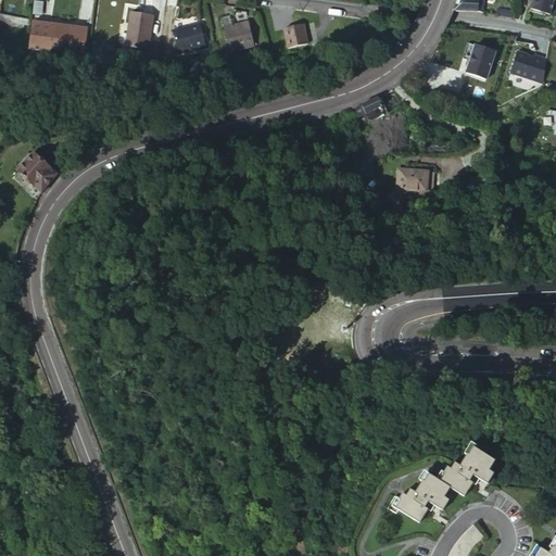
[(454,7),(453,10),(474,12),(480,12),(482,7),(477,5),(477,0),(456,0),(455,3),(454,7)]
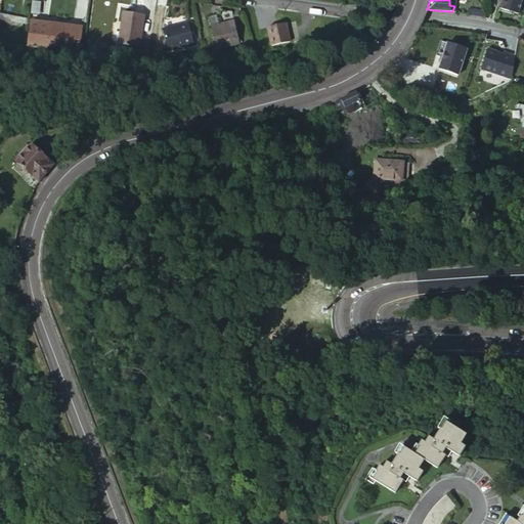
[(520,0),(501,0),(499,8),(517,13),(520,0)]
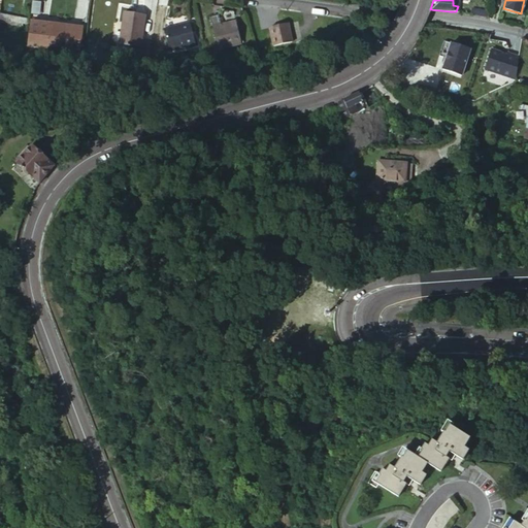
[(39,13),(40,2),(32,1),(31,12),(39,13)]
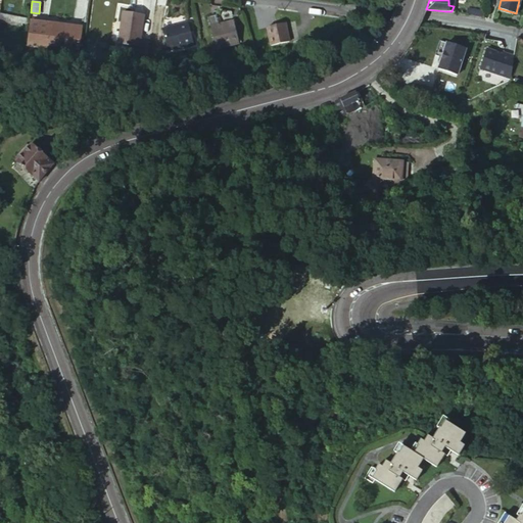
[(477,17),(484,18),(484,12),(467,8),(465,14),(471,15),(477,17)]
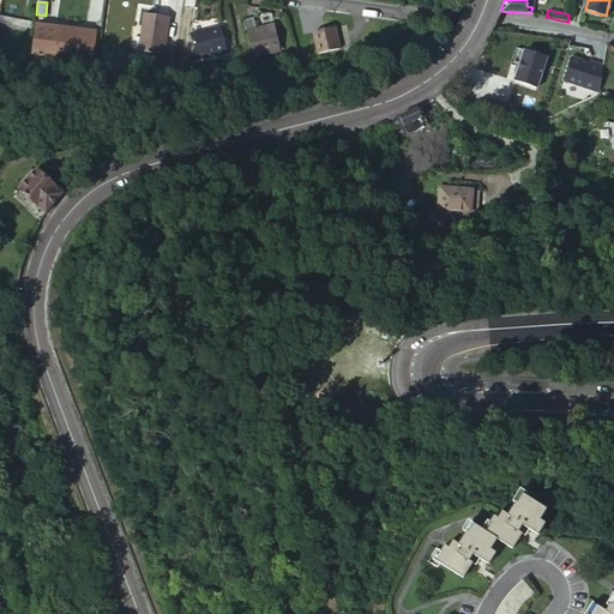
[(160,53),(166,17),(143,12),(136,49),(160,53)]
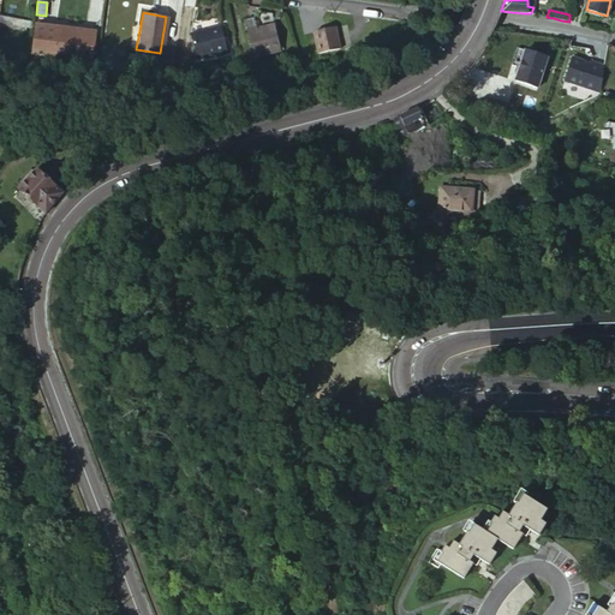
[(0,27),(25,31),(25,27),(31,28),(31,24),(33,22),(0,17),(0,27)]
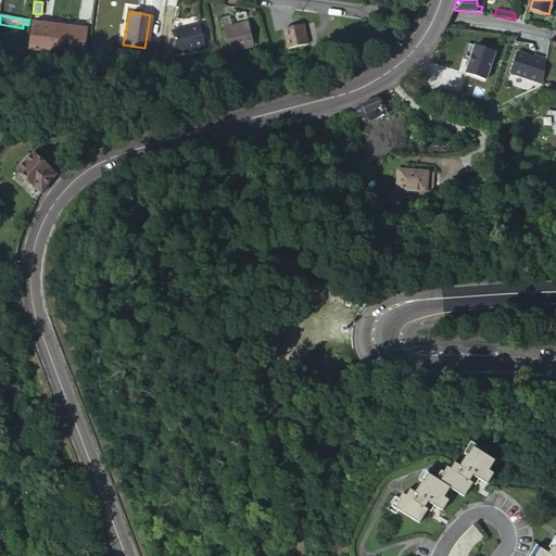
[(168,22),(172,30),(180,28),(177,20),(168,22)]
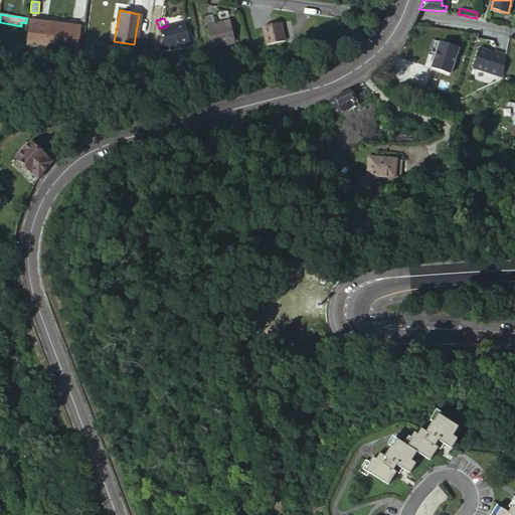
[(41,22),(30,20),(28,42),(47,45),(47,41),(64,44),(65,38),(68,38),(69,25),(41,22)]
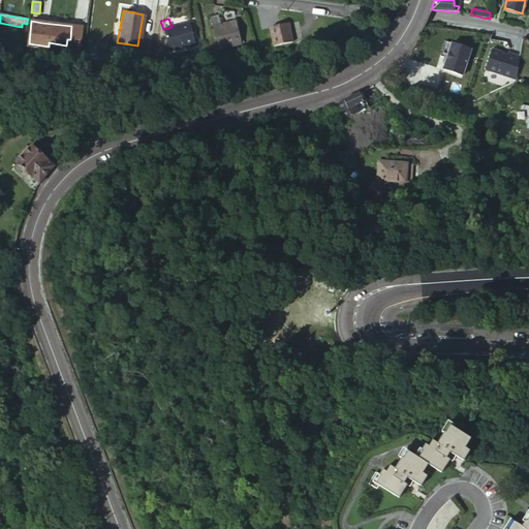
[(240,42),(235,21),(211,27),(217,50),(240,42)]
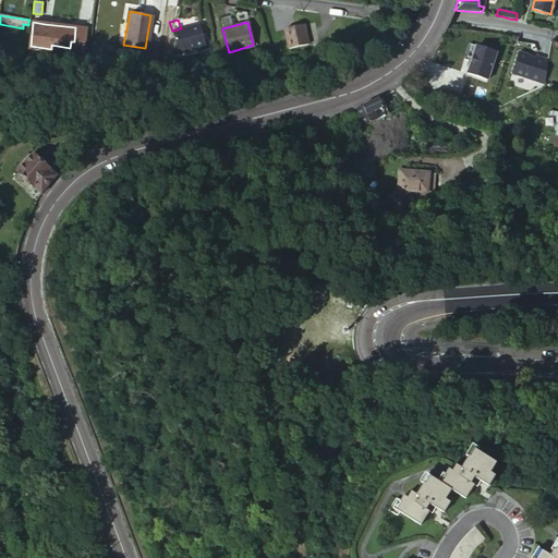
[(179,52),(204,46),(197,24),(181,28),(172,31),(179,52)]
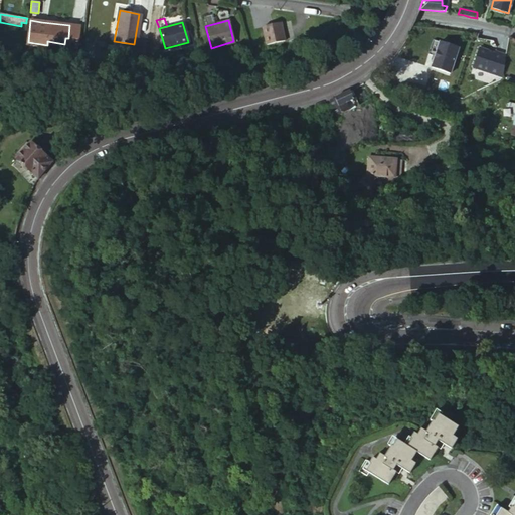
[(284,42),(281,24),(263,27),(266,46),(284,42)]
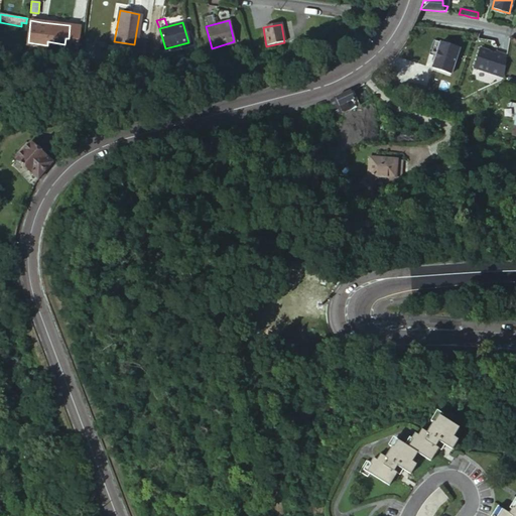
[(145,38),(136,37),(134,51),(142,52),(145,38)]
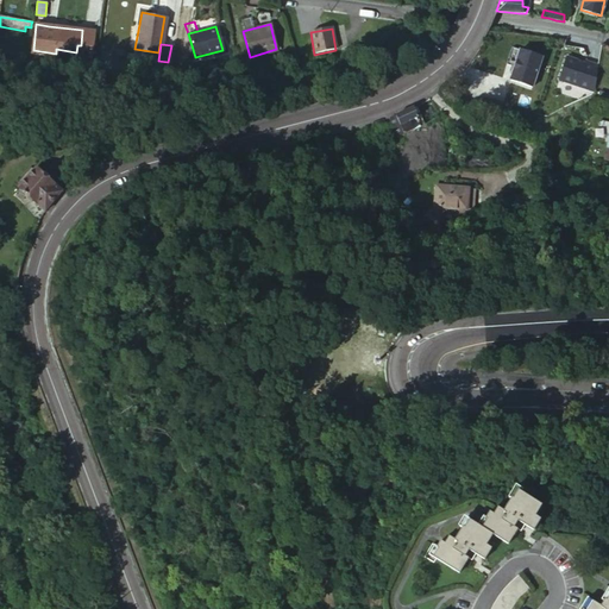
[(542,57),(521,50),(510,80),(531,87),(542,57)]
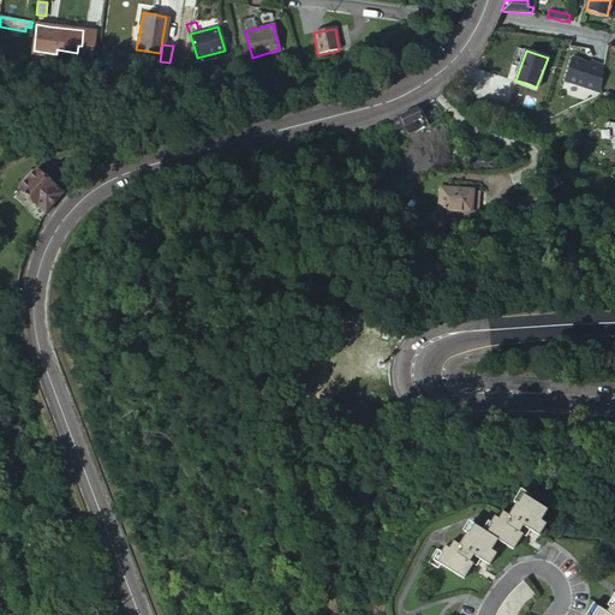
[(568,58),(565,84),(601,89),(604,63),(568,58)]
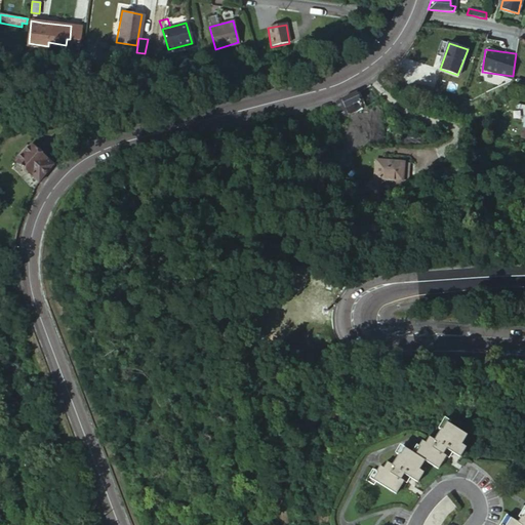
[(524,95),(524,80),(516,79),(513,92),(524,95)]
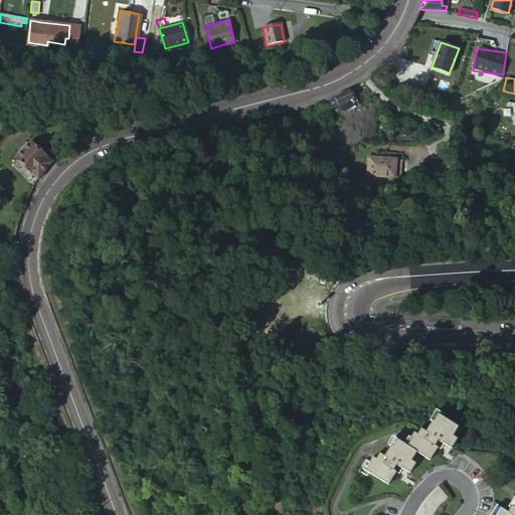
[(354,99),(350,91),(334,98),(330,100),(333,117),(349,110),(346,102),(354,99)]
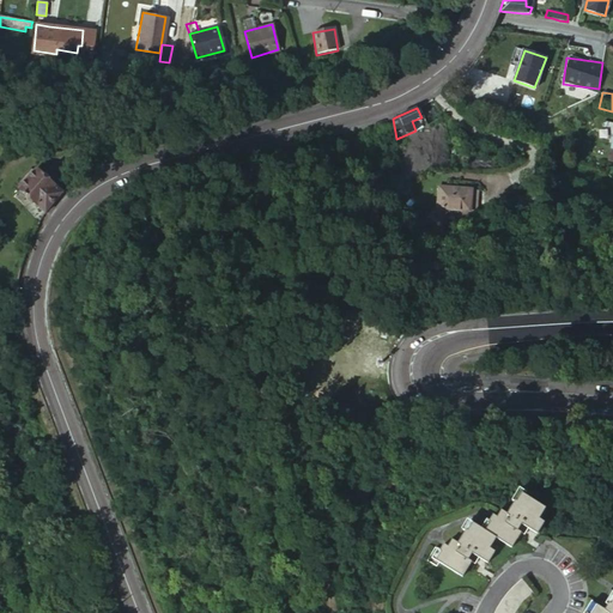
[(95,168),(101,165),(98,159),(97,158),(86,163),(91,170),(95,168)]
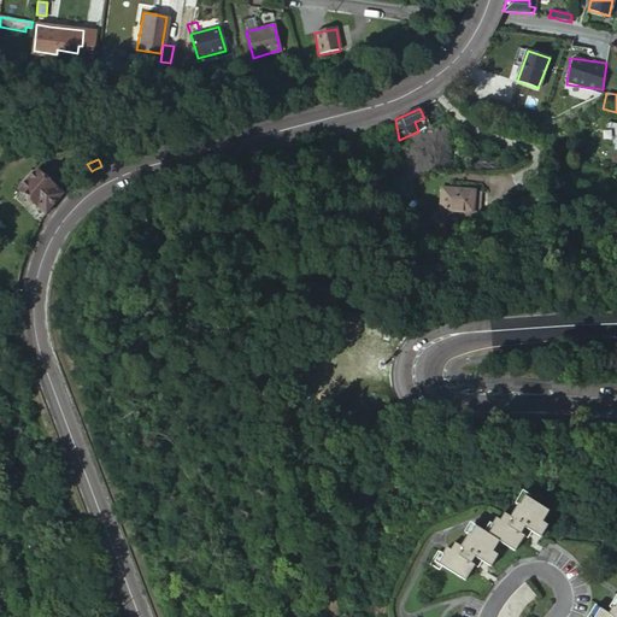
[(56,205),(63,194),(37,172),(19,193),(46,215),(56,205)]
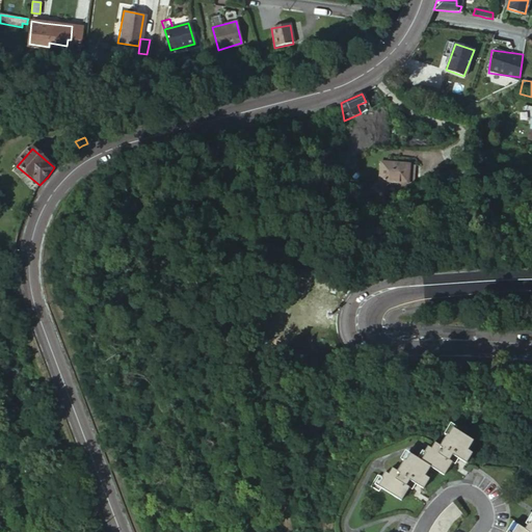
[(410,167),(381,164),(379,183),(409,186),(410,167)]
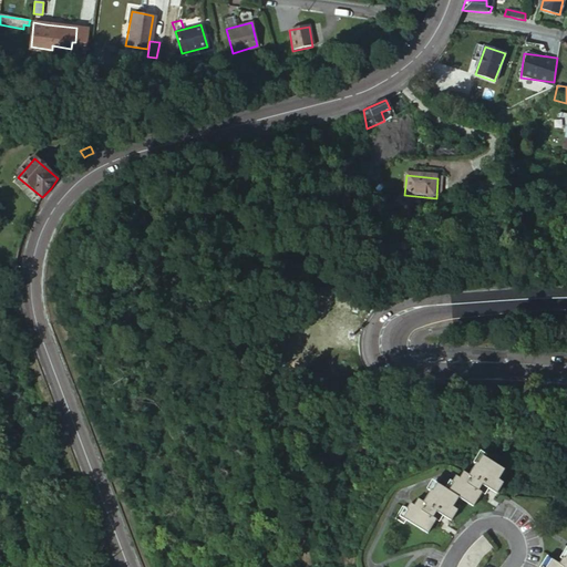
[(496,483),(502,474),(480,460),(475,466),(467,478),(462,474),(457,481),(454,478),(446,491),(436,484),(431,492),(429,491),(421,503),(416,500),(413,506),(410,504),(404,513),(405,513),(401,519),(425,535),(434,522),(429,518),(434,512),(446,519),(449,522),(453,514),(449,511),(456,496),(472,505),(478,495),(476,494),(481,486),(491,493),(496,495),(502,486),(496,483)]
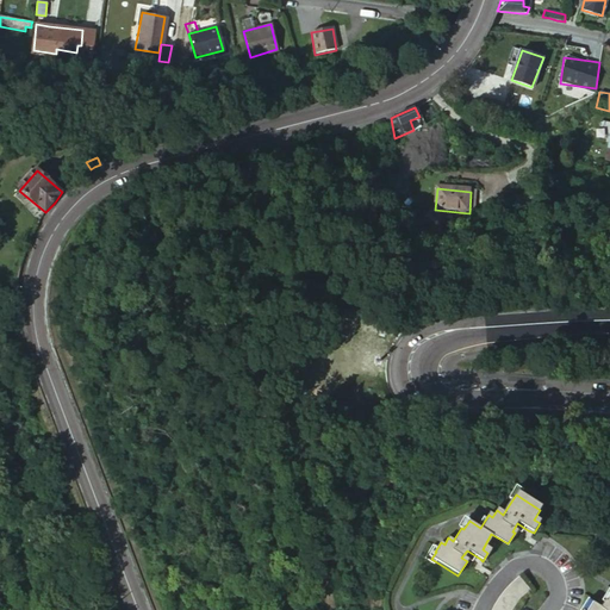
[(509,609),(511,607),(514,604),(517,601),(521,597),(523,593),(528,590),(530,587),(533,585),(523,572),(521,572),(517,576),(515,579),(510,582),(509,584),(505,587),(500,593),(498,597),(496,599),(493,604),(492,607),(491,609),(490,609),(509,609)]
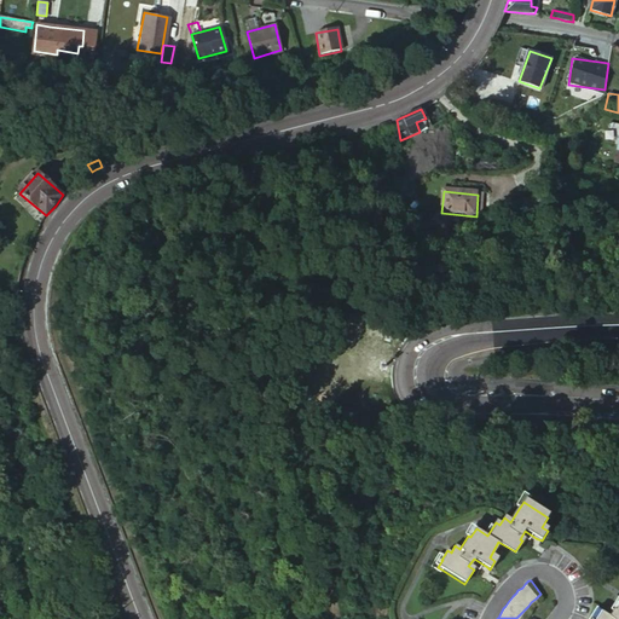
[(618,618),(618,607),(615,614),(612,613),(608,618),(607,618),(601,615),(597,618),(618,618)]
